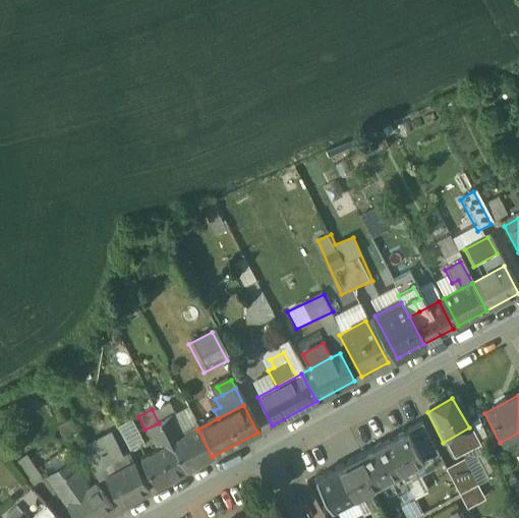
[(182,437),(172,416),(159,423),(169,444),(182,437)]
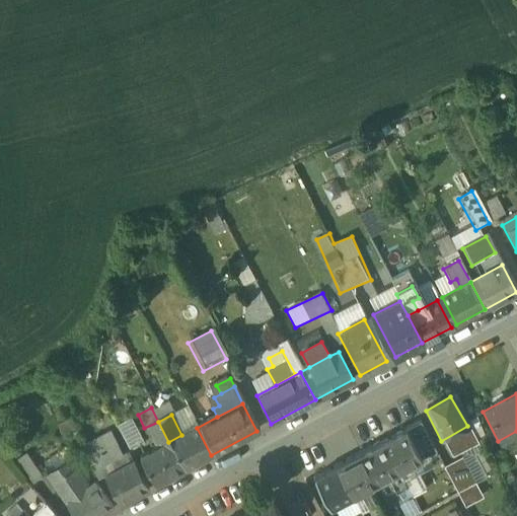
[(131,444),(145,437),(135,418),(121,426),(131,444)]
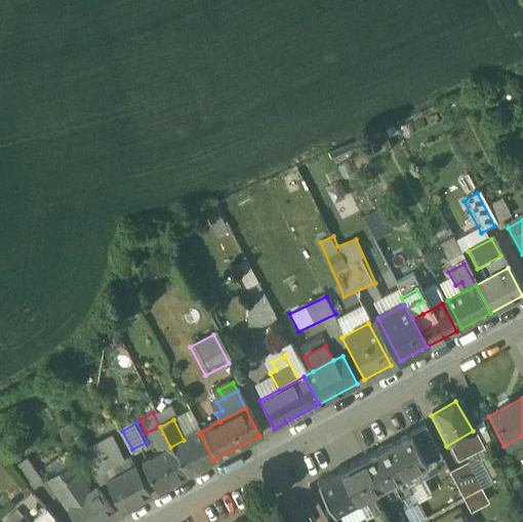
[(160,427),(146,433),(157,454),(170,447),(160,427)]
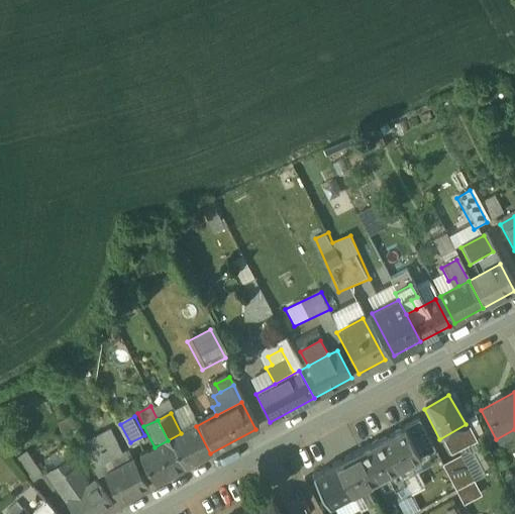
[(432,451),(417,421),(402,429),(418,459),(432,451)]
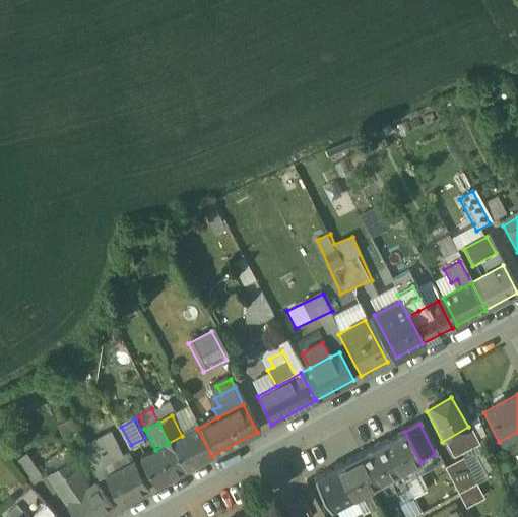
[(468,427),(442,442),(451,459),(477,445),(468,427)]
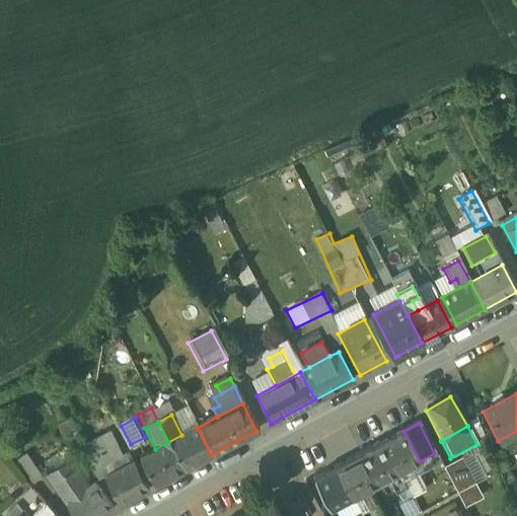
[(181,435),(168,442),(182,470),(211,455),(197,428),(181,435)]
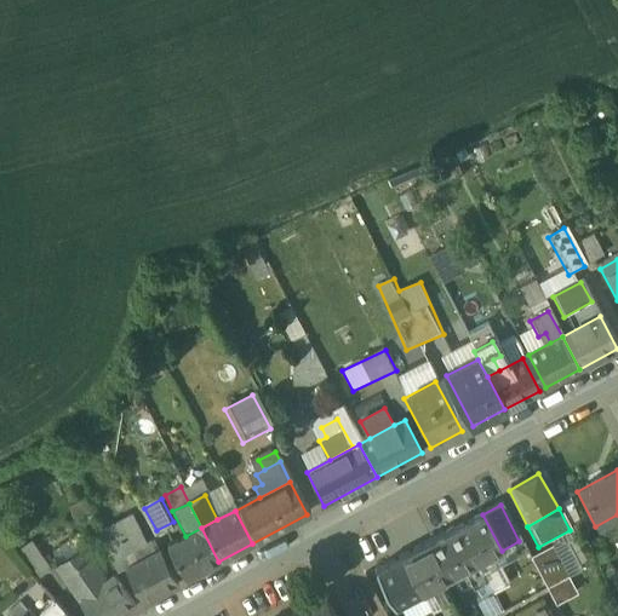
[(482,514),(456,529),(474,565),(502,551),(482,514)]
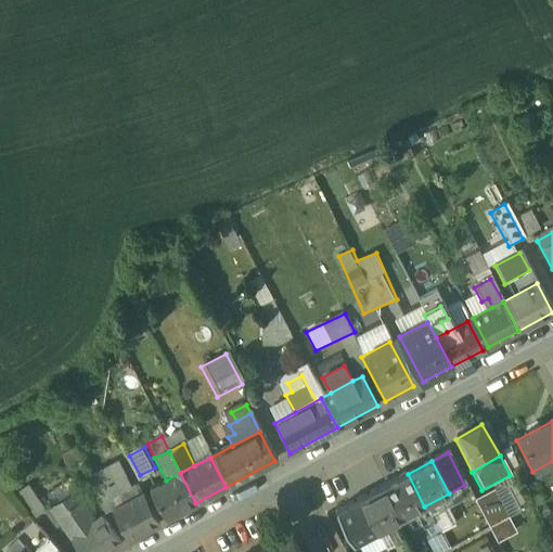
[(116,464),(88,479),(90,486),(119,471),(116,464)]
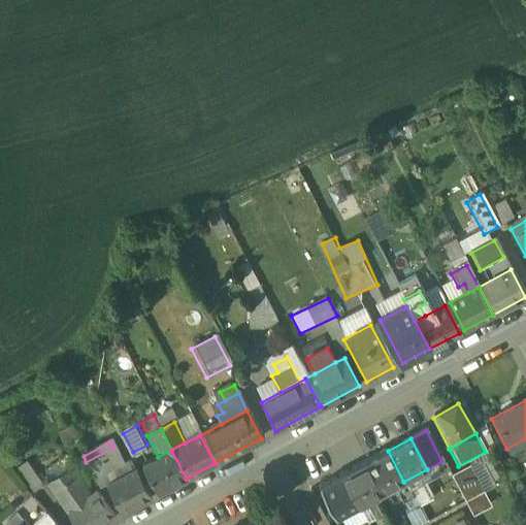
[(113,448),(86,462),(95,482),(122,466),(113,448)]
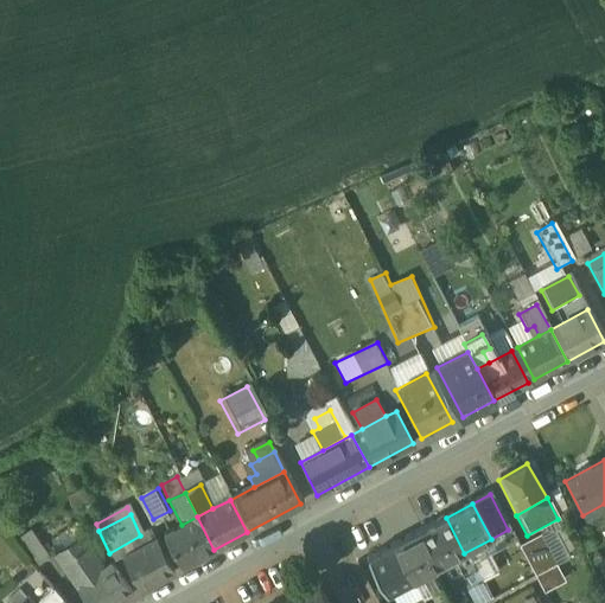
[(182,525),(163,536),(179,569),(214,550),(197,517),(182,525)]
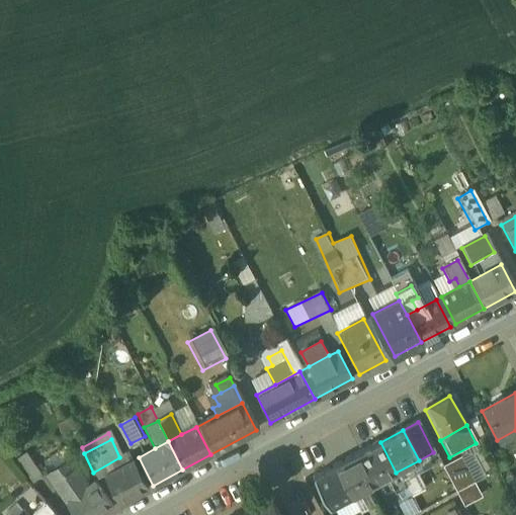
[(380,442),(357,454),(373,485),(384,479),(396,473),(380,442)]
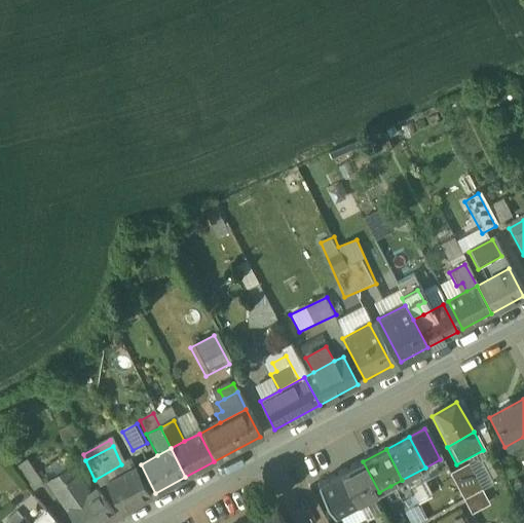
[(363,461),(340,474),(357,505),(371,496),(379,492),(363,461)]
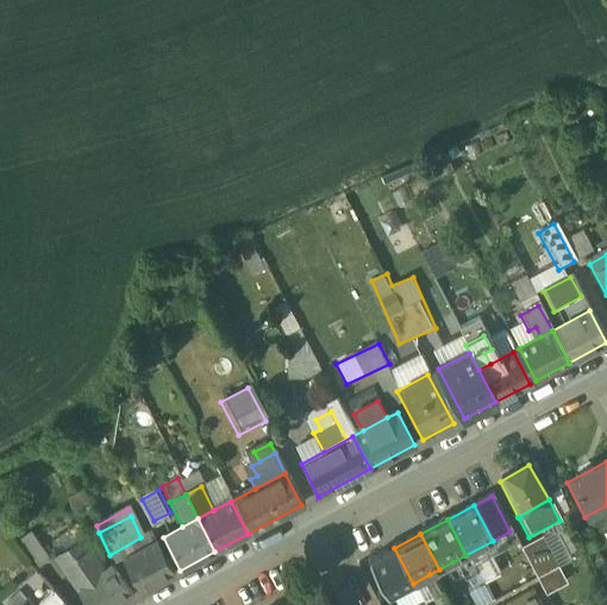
[(49,562),(30,535),(18,543),(37,571),(49,562)]
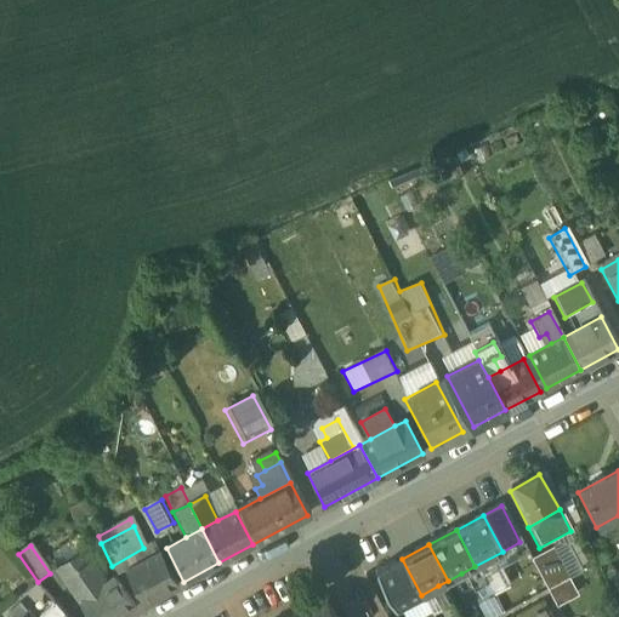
[(551,548),(529,560),(545,590),(568,580),(551,548)]
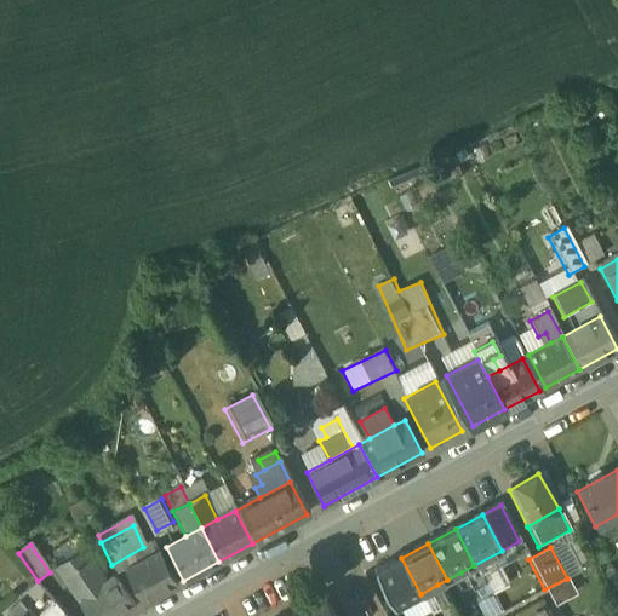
[(158,551),(122,569),(141,604),(176,585),(158,551)]
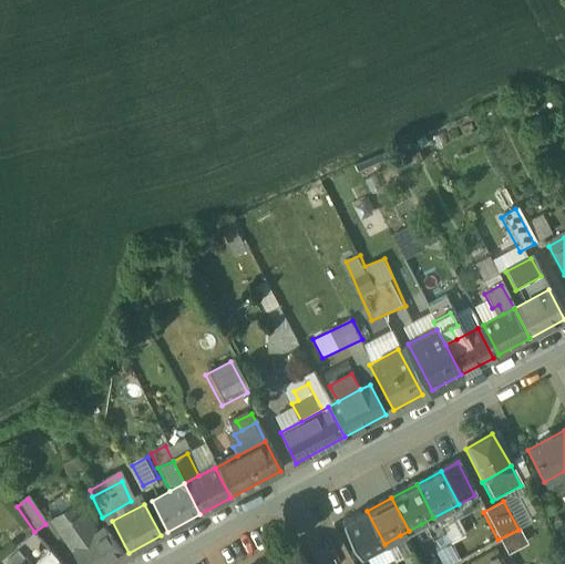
[(76,506),(51,524),(72,554),(98,535),(76,506)]
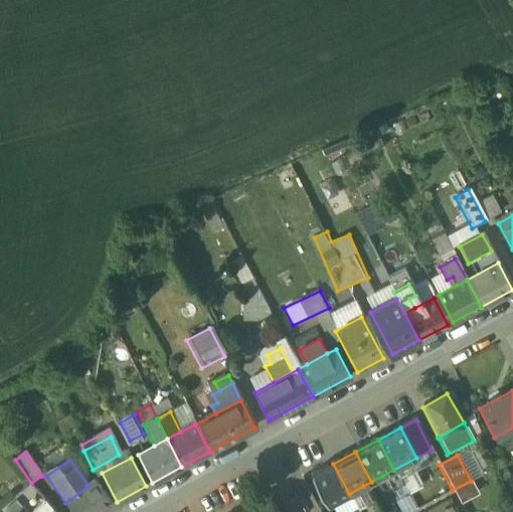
[(333,464),(310,476),(326,506),(349,494),(333,464)]
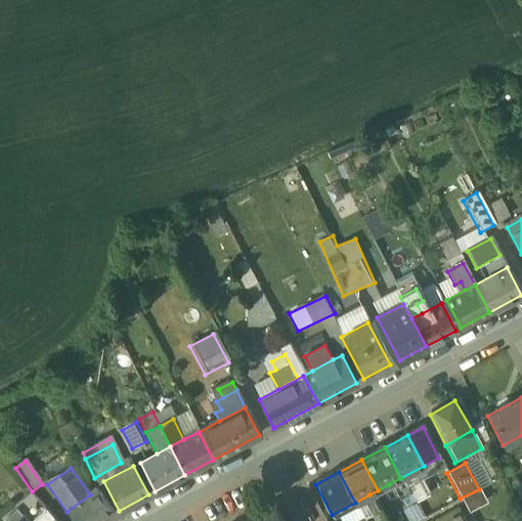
[(409,494),(400,478),(389,484),(398,501),(409,494)]
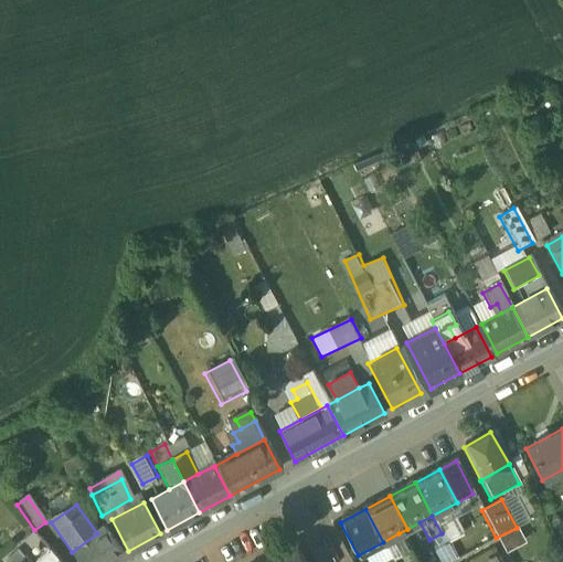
[(97,533),(72,552),(78,561),(110,561),(120,554),(104,529),(97,533)]
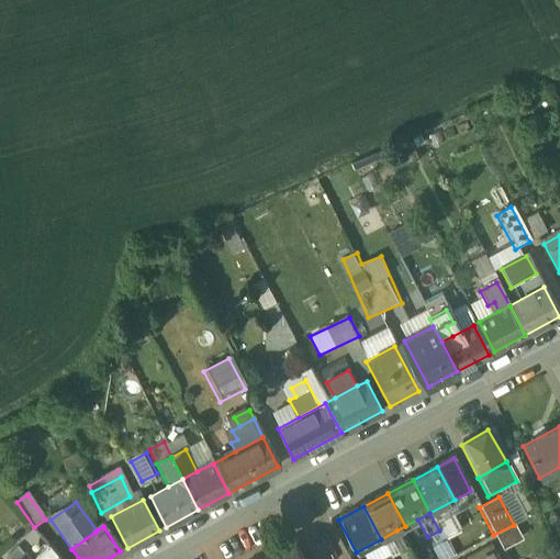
[(399,535),(396,530),(381,539),(391,558),(411,558),(400,535),(399,535)]
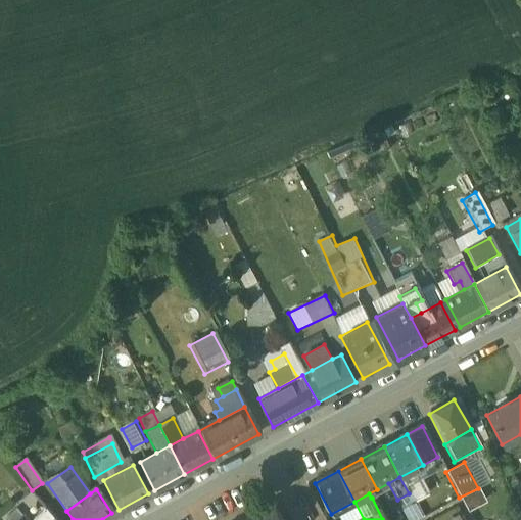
[(263,510),(244,519),(268,519),(263,510)]
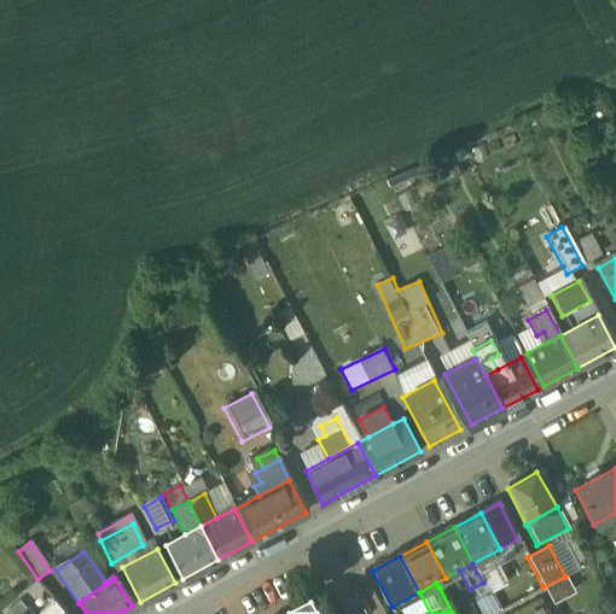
[(24,613),(17,603),(6,613),(24,613)]
